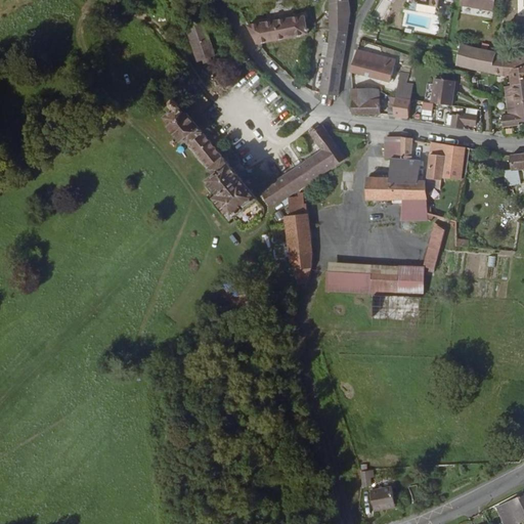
[(216,53),(199,0),(194,0),(181,5),(198,59),(216,53)]
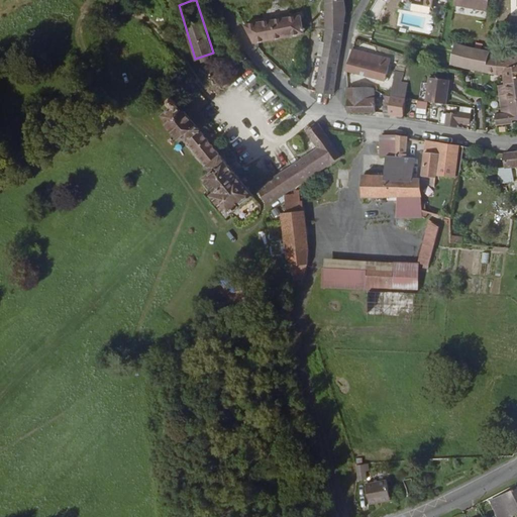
[(344,0),(325,0),(326,19),(327,27),(324,43),(316,90),(334,93),(341,47),(346,10),(344,0)]
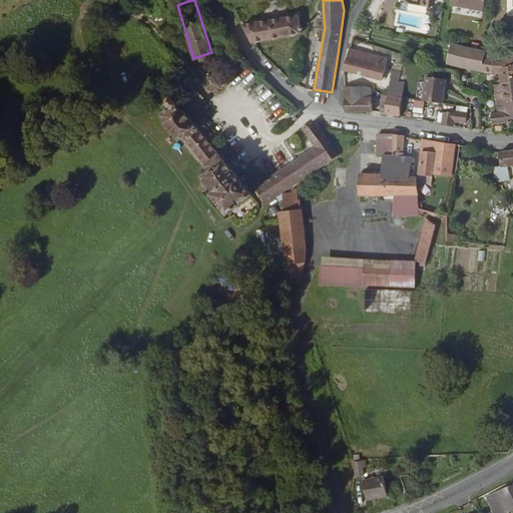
[(485,10),(486,0),(453,0),(453,4),(485,10)]
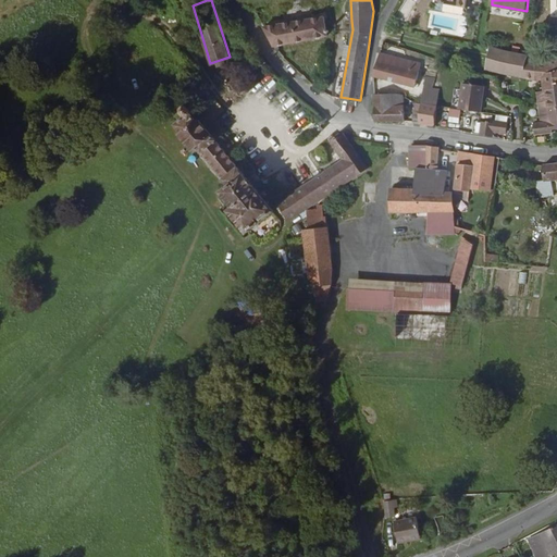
[(457,31),(458,19),(432,15),(431,27),(457,31)]
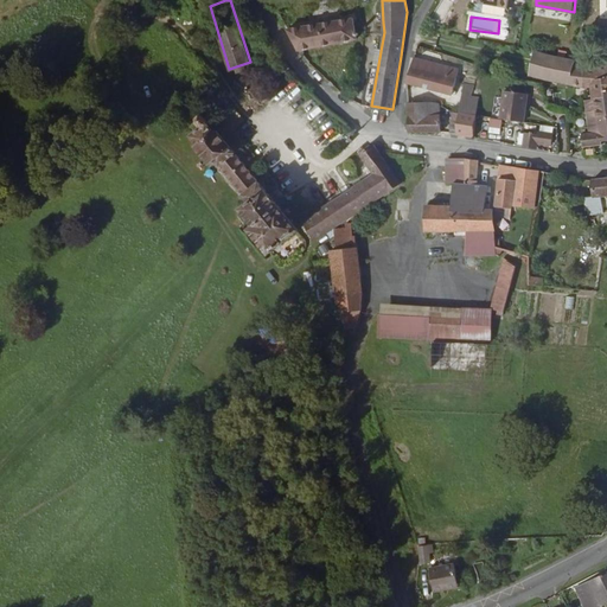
[(310,25),(288,30),(299,50),(343,42),(356,39),(352,18),(330,21),(328,20),(325,21),(324,23),(315,24),(314,23),(310,24),(310,25)]
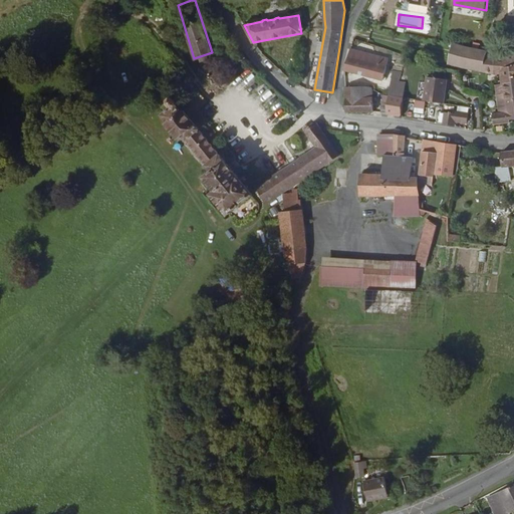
[(488,56),(489,50),(454,43),(447,61),(495,73),(500,72),(501,83),(513,81),(513,71),(508,72),(507,55),(488,56)]
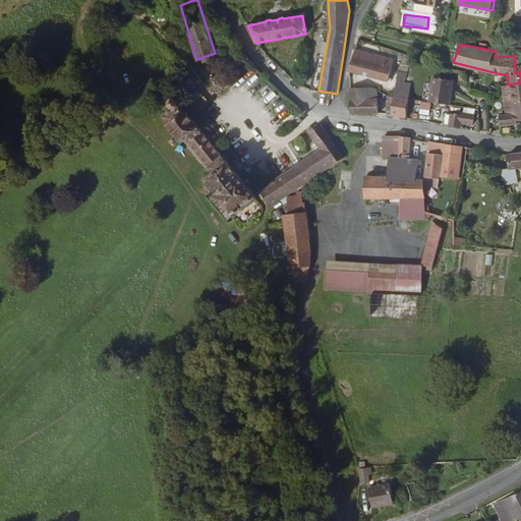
[(387,57),(355,48),(355,51),(356,52),(354,57),(353,58),(349,70),(380,79),(387,57)]
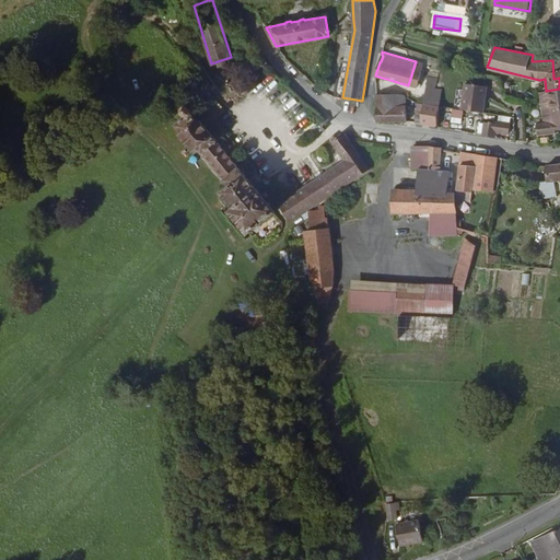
[(462,109),(483,113),(487,88),(466,84),(462,109)]
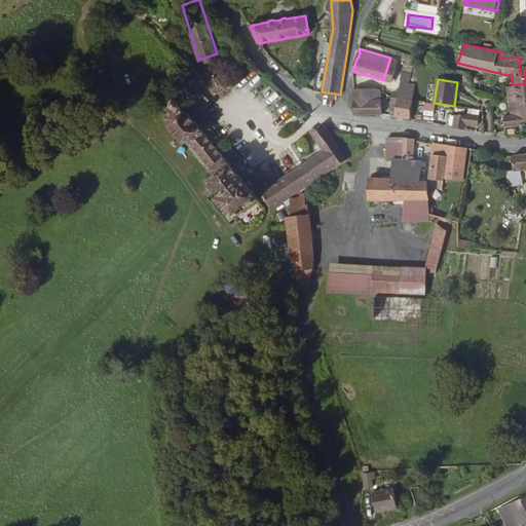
[(382,114),(377,89),(366,88),(365,81),(353,82),(354,113),(382,114)]
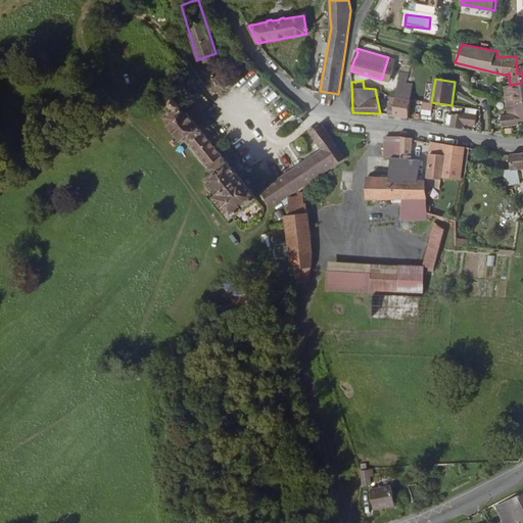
[(522,83),(510,85),(513,114),(498,116),(501,127),(517,126),(517,122),(522,121),(522,83)]
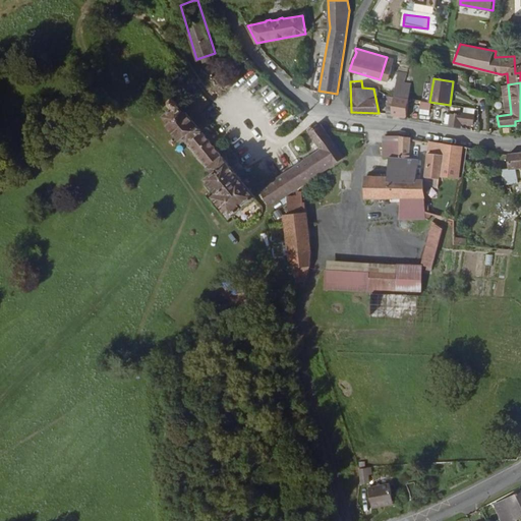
[(229,216),(249,199),(253,196),(206,135),(185,110),(182,111),(177,105),(179,103),(174,96),(169,100),(172,106),(163,114),(169,122),(166,124),(177,137),(182,133),(211,171),(205,177),(217,192),(213,195),(229,216)]
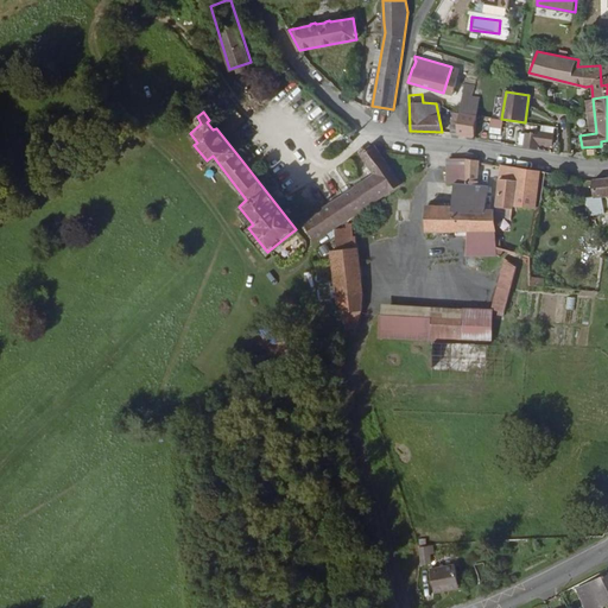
[(474,138),(479,115),(462,113),(458,135),(474,138)]
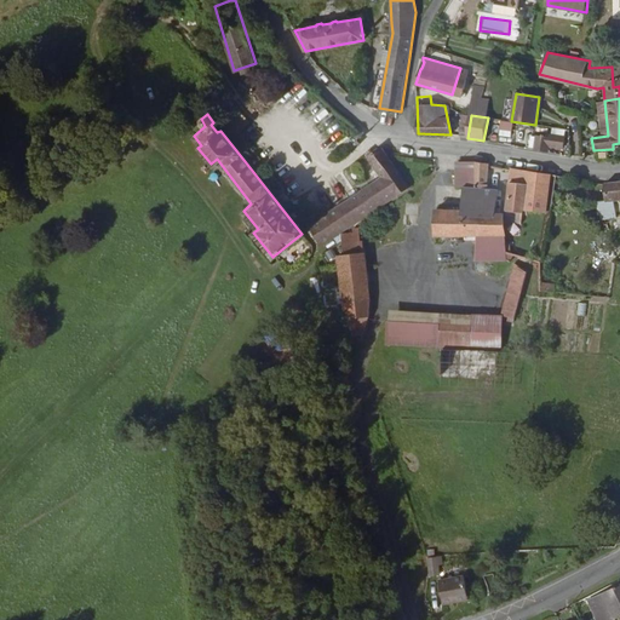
[(498,137),(511,137),(512,122),(498,121),(498,137)]
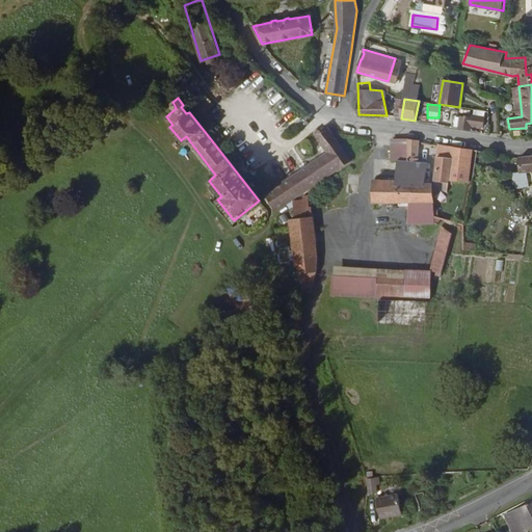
[(461,113),(458,127),(459,127),(469,129),(471,123),(483,126),(485,116),(473,113),(472,116),(461,113)]
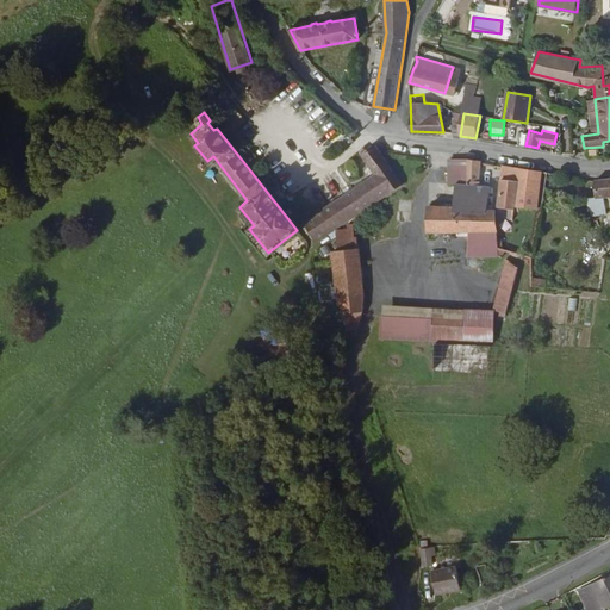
[(400,184),(375,145),(366,150),(362,149),(359,153),(374,174),(309,217),(304,222),(307,226),(316,240),(334,229),(375,200),(400,184)]
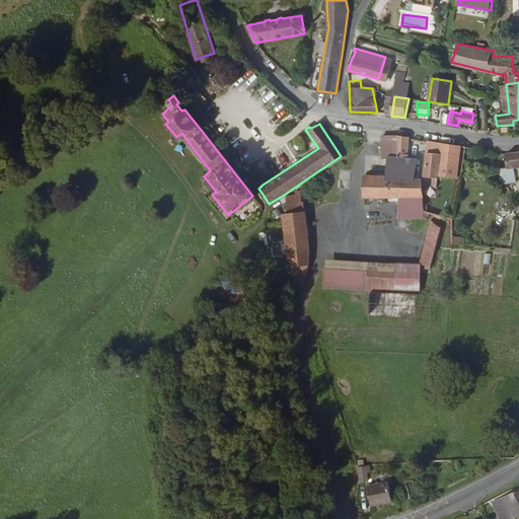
[(397,157),(397,137),(383,135),(382,156),(389,157),(397,157)]
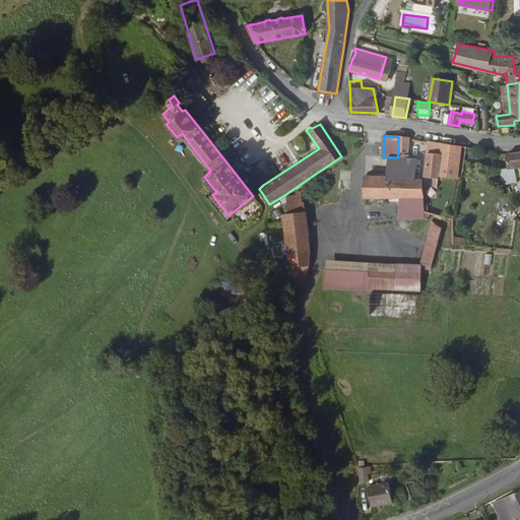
[(408,158),(409,138),(398,137),(398,157),(408,158)]
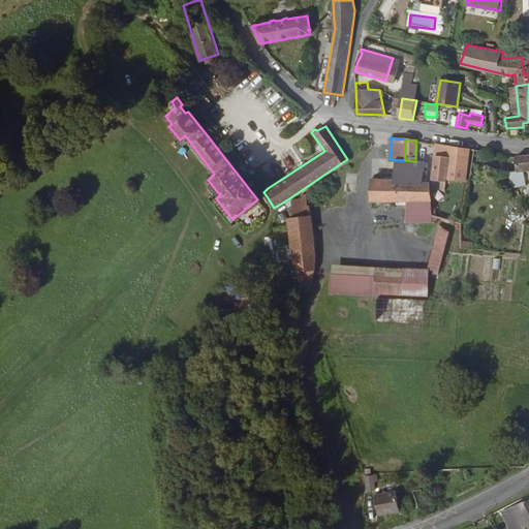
[(448,159),(450,145),(436,143),(435,157),(448,159)]
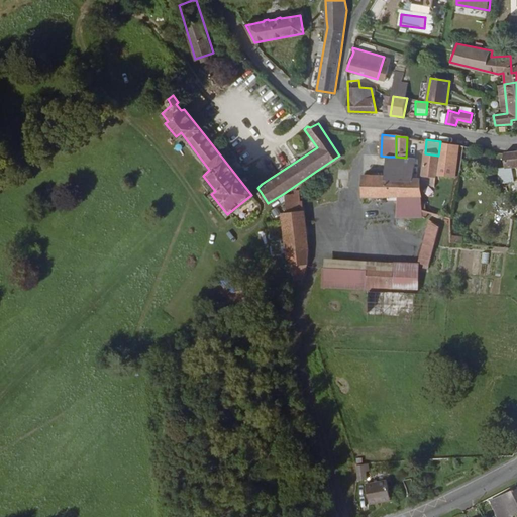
[(516,151),(503,153),(504,161),(498,161),(498,170),(516,168),(516,151)]
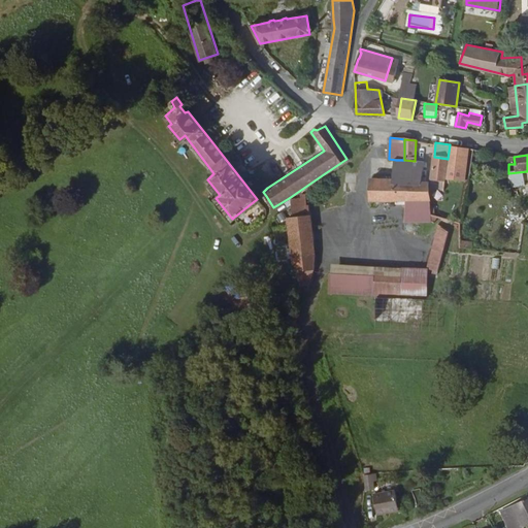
[(443,201),(446,179),(448,159),(434,157),(431,182),(432,195),(432,200),(443,201)]
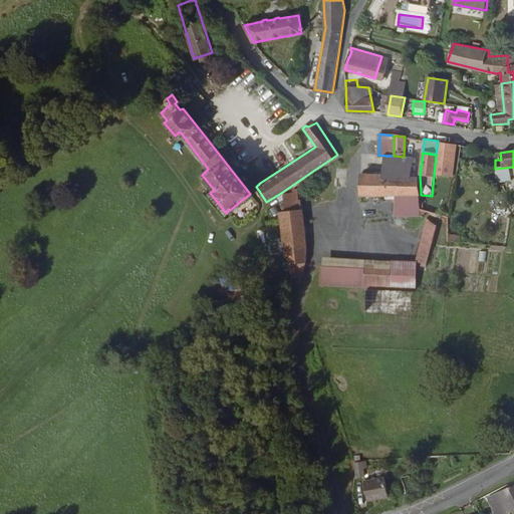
[(413,158),(404,157),(394,156),(386,156),(383,175),(386,175),(382,196),(394,196),(398,175),(413,177),(413,158)]
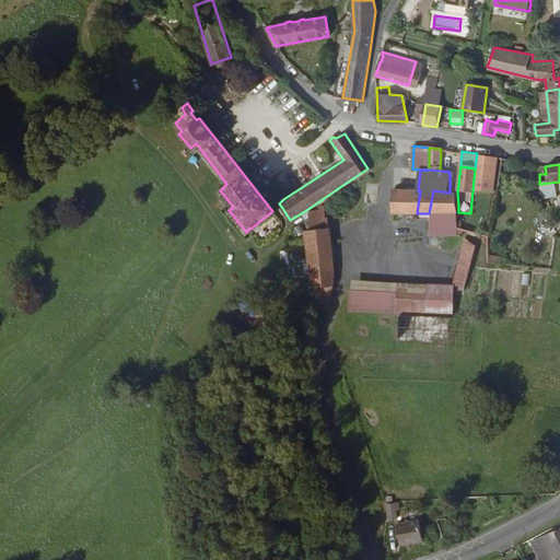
[(391,212),(417,213),(420,190),(418,190),(413,190),(412,187),(404,187),(404,190),(392,189),(391,212)]
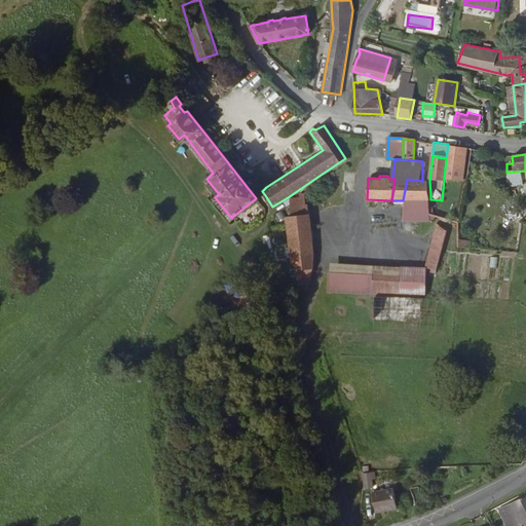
[(426,182),(422,181),(407,179),(403,200),(402,220),(431,221),(435,224),(444,232),(447,219),(428,215),(426,182)]
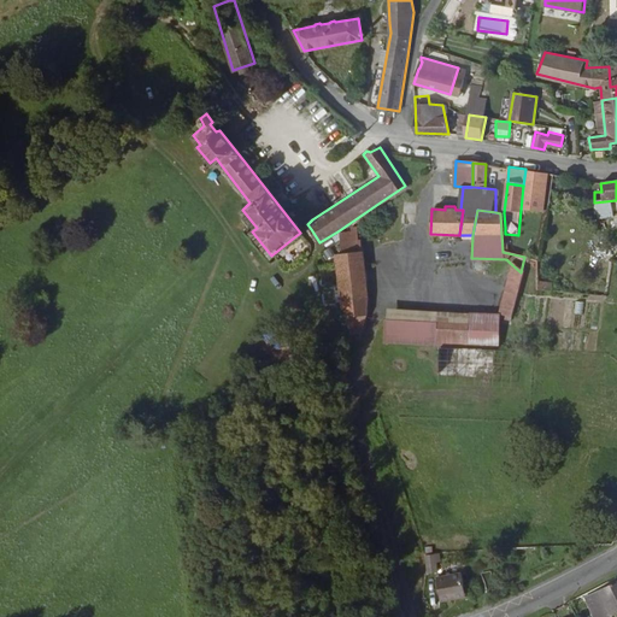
[(338,231),(342,254),(360,251),(356,228),(350,228),(350,231),(338,231)]
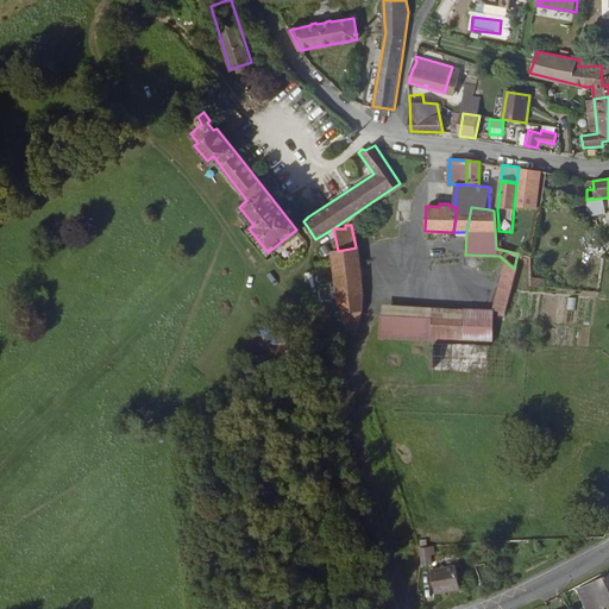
[(345,299),(364,333),(374,330),(371,290),(359,246),(356,248),(338,251),(332,255),(340,284),(345,299)]
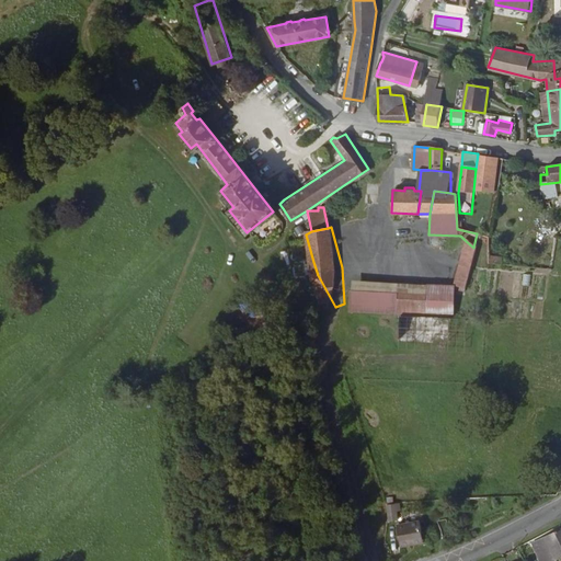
[(464,290),(473,248),(464,239),(464,242),(454,286),(455,286),(457,286),(457,289),(464,290)]
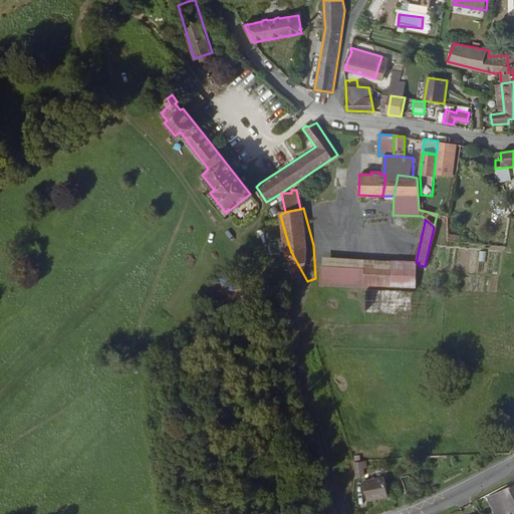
[(451,259),(459,260),(460,249),(453,248),(451,259)]
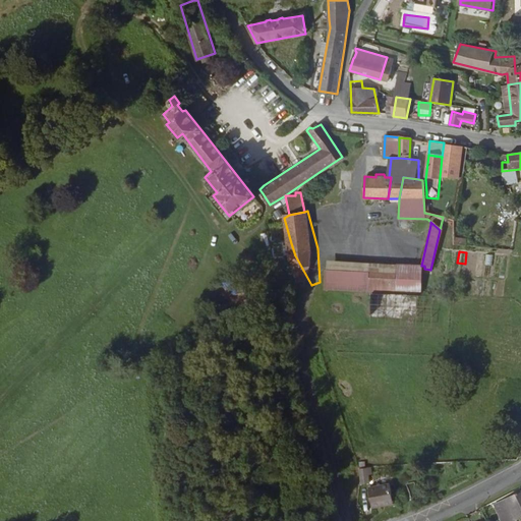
[(422,266),(421,266),(373,263),(353,261),(351,290),(375,291),(420,294),(422,266)]
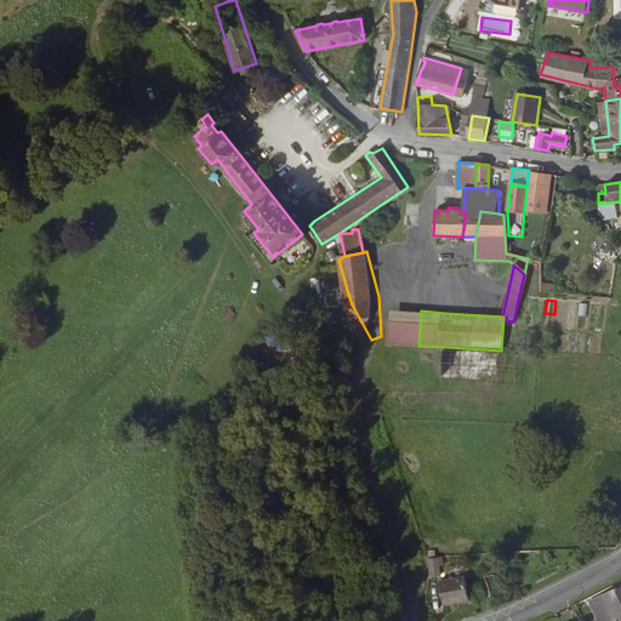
[(514,389),(516,354),(442,351),(440,388),(514,389)]
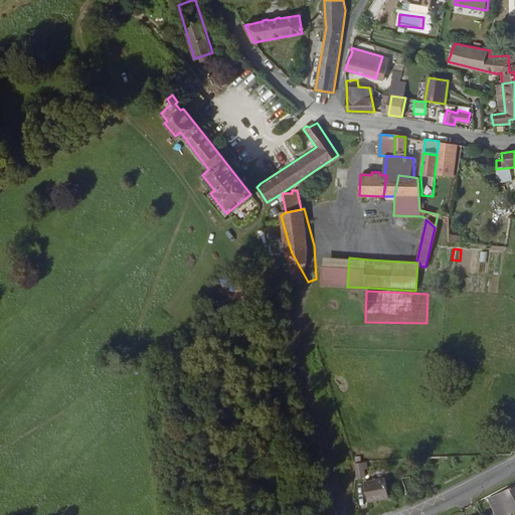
[(365,462),(357,462),(359,475),(366,474),(365,462)]
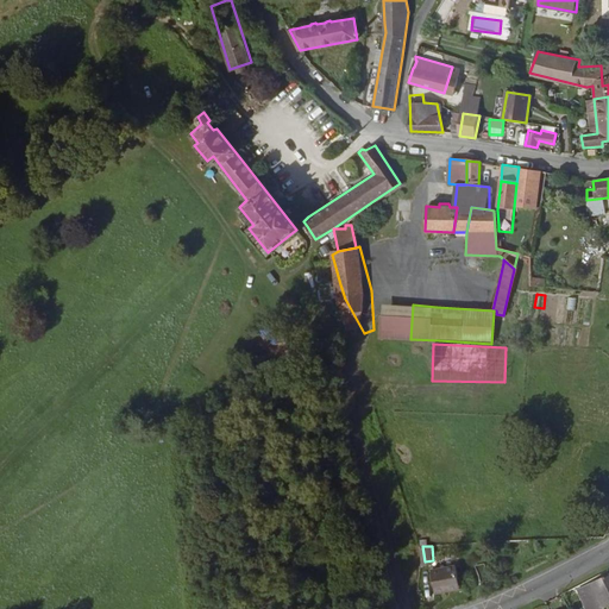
[(608,595),(608,565),(608,563),(575,581),(588,606),(608,595)]
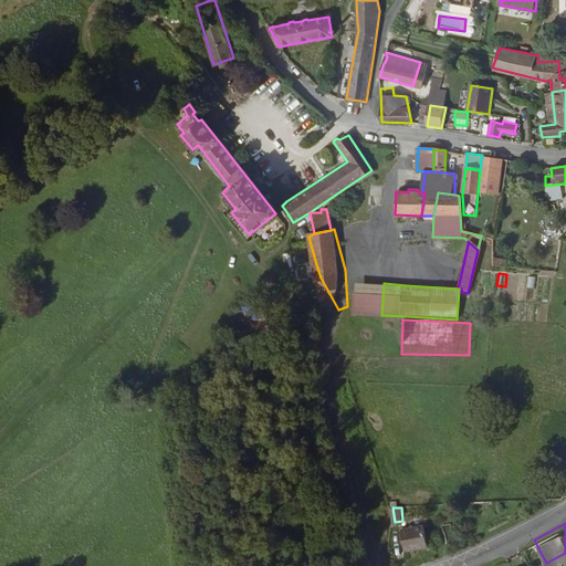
[(410,551),(433,547),(429,524),(406,528),(410,551)]
